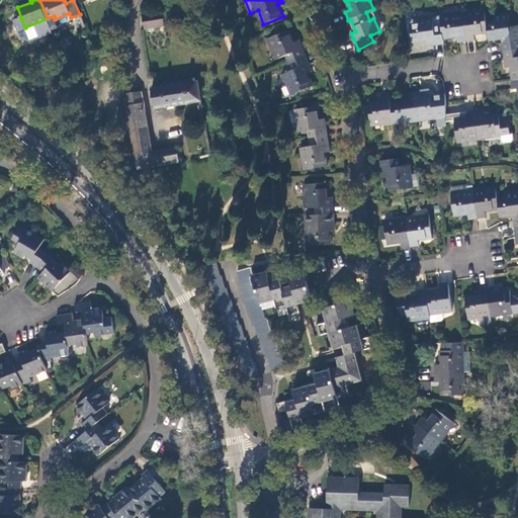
[(143,14),(145,28),(165,25),(163,10),(143,14)]
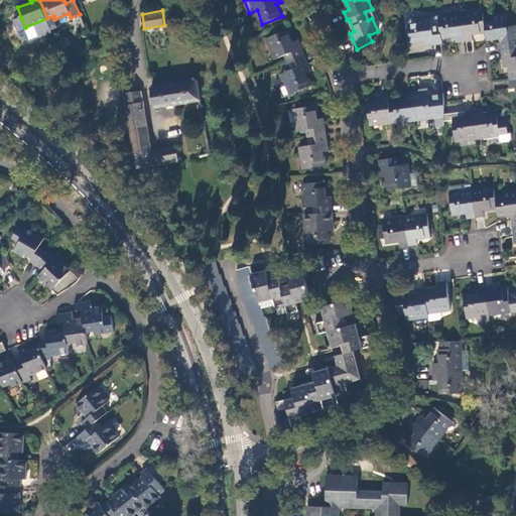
[(486,32),(485,21),(483,10),(461,14),(438,17),(440,26),(441,38),(452,36),(456,36),(456,41),(473,39),(473,33),(476,33),(486,32)]
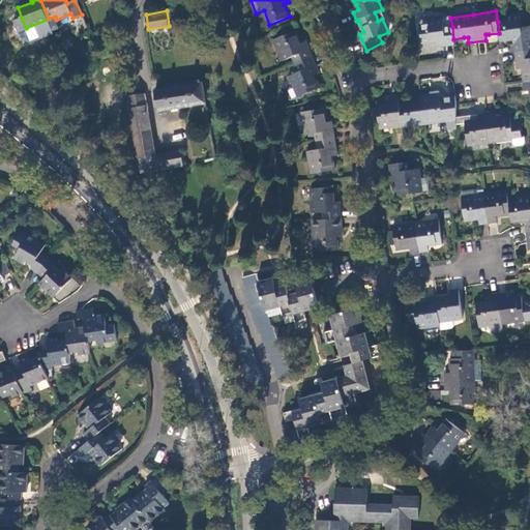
[(529,28),(528,27),(522,28),(520,15),(506,17),(506,20),(498,22),(499,33),(500,40),(514,38),(514,45),(518,64),(519,68),(524,68),(526,83),(524,83),(525,91),(529,90),(529,28)]
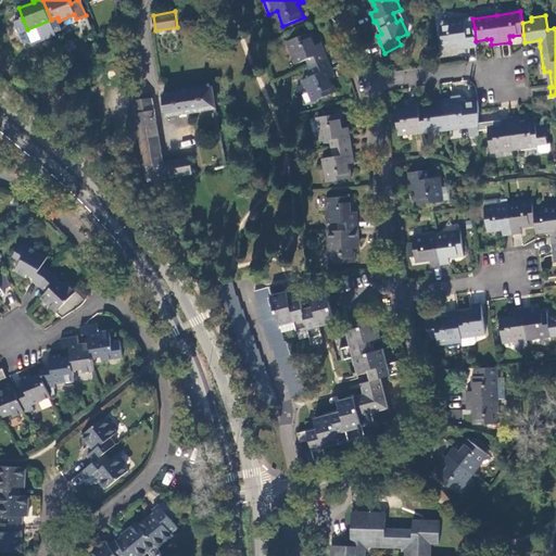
[(34,45),(57,35),(51,20),(27,29),(23,20),(15,22),(23,41),(34,45)]
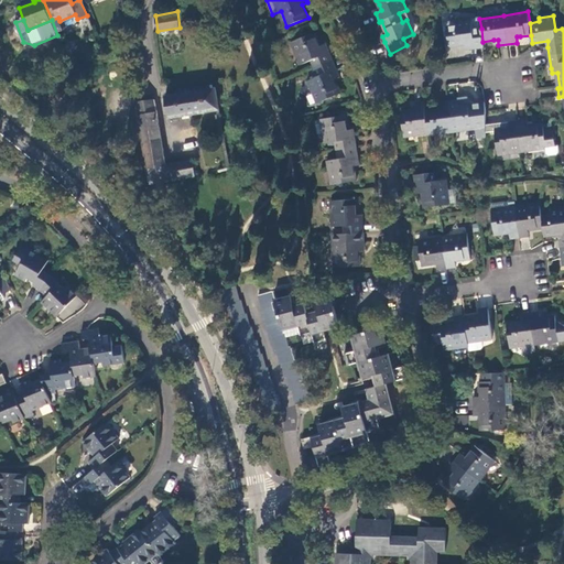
[(483,42),(481,29),(472,30),(470,20),(456,22),(456,26),(447,29),(449,46),(465,44),(465,49),(483,46),(483,42)]
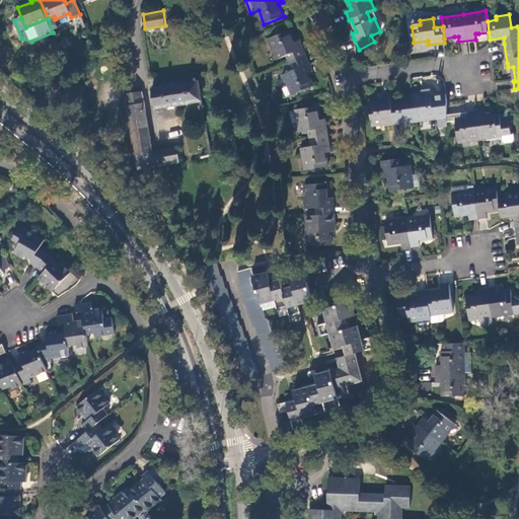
[(294,94),(313,86),(308,73),(313,71),(310,65),(302,46),(300,41),(296,43),(290,29),(271,39),(279,59),(288,56),(294,70),(286,73),(294,94)]
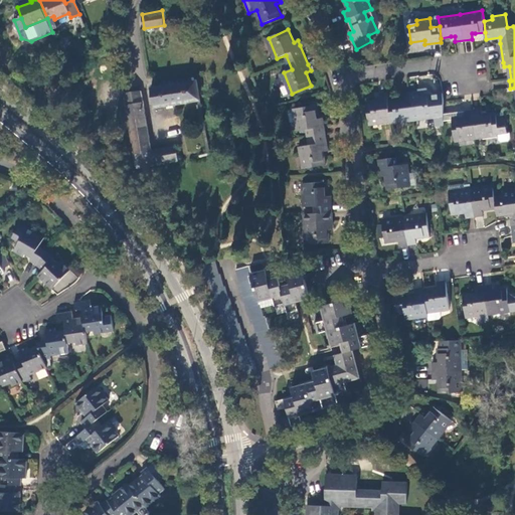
[(200,101),(197,80),(152,88),(155,108),(200,101)]
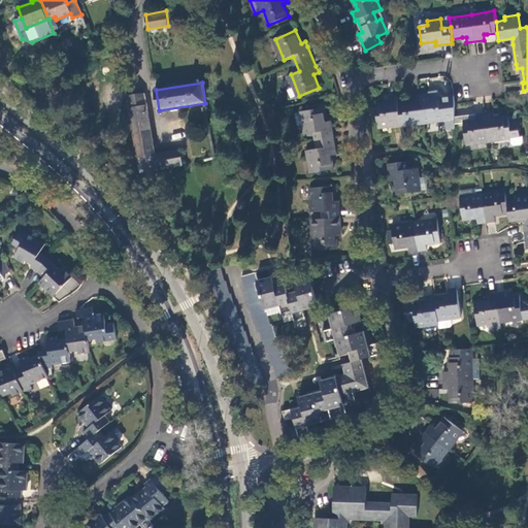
[(140,171),(183,165),(180,151),(156,155),(145,93),(128,96),(140,171)]
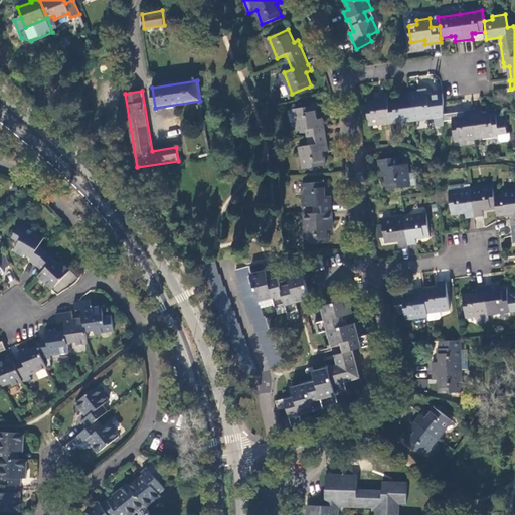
[(375,103),(367,104),(370,125),(437,116),(434,96),(423,97),(419,98),(418,92),(401,94),(402,99),(398,100),(388,101),(387,94),(379,96),(380,102),(375,103)]
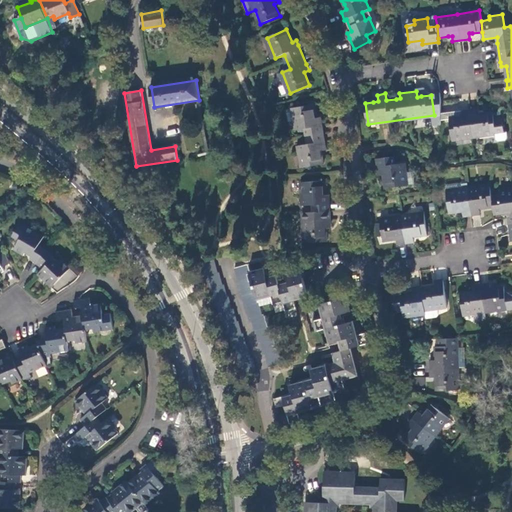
[(298,146),(302,167),(322,164),(320,150),(325,149),(324,143),(321,123),(320,118),(315,118),(313,105),(286,109),(288,121),(295,120),(296,130),(305,129),(308,144),(298,146)]
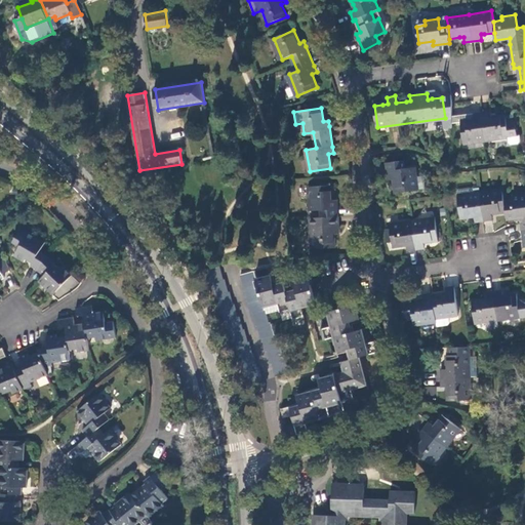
[(468,115),(452,117),(453,123),(460,122),(463,144),(509,137),(509,144),(512,146),(519,145),(520,142),(519,134),(517,135),(515,122),(507,123),(506,115),(496,117),(491,117),(491,112),(468,115)]
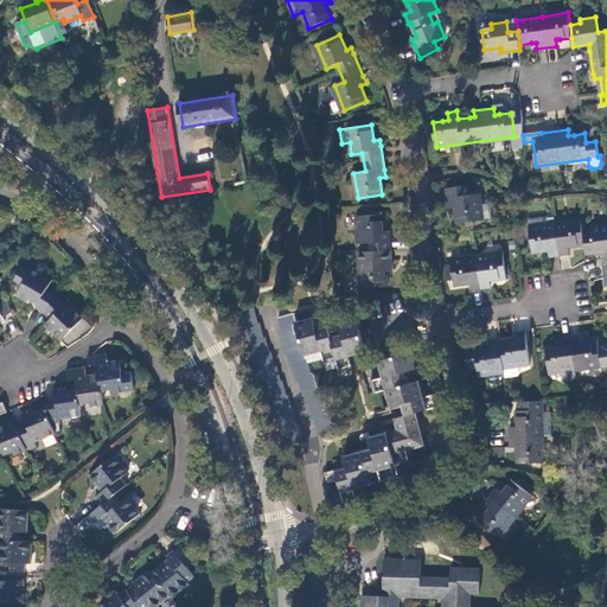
[(467,185),(447,189),(449,209),(457,208),(459,223),(492,218),(490,203),(481,204),(479,193),(470,195),(467,185)]
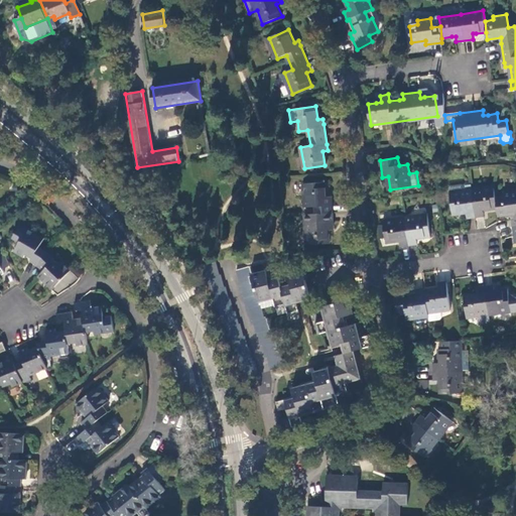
[(307,244),(329,243),(329,230),(333,230),(333,223),(332,203),(332,198),(327,198),(326,183),(304,184),(306,207),(315,206),(315,214),(305,215),(307,244)]
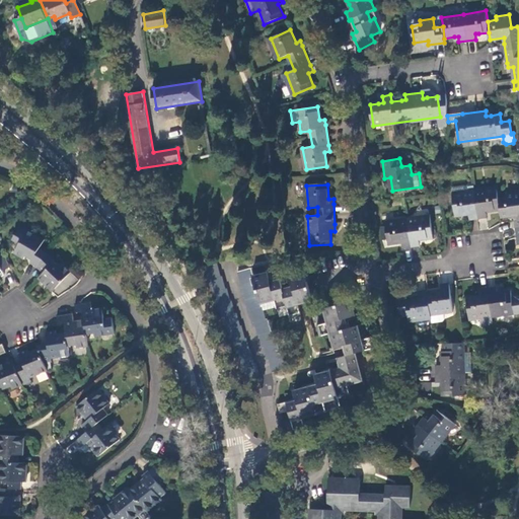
[(501,210),(500,201),(498,188),(474,192),(474,186),(452,189),(455,216),(464,215),(469,214),(470,220),(488,218),(487,212),(492,211),(501,210)]
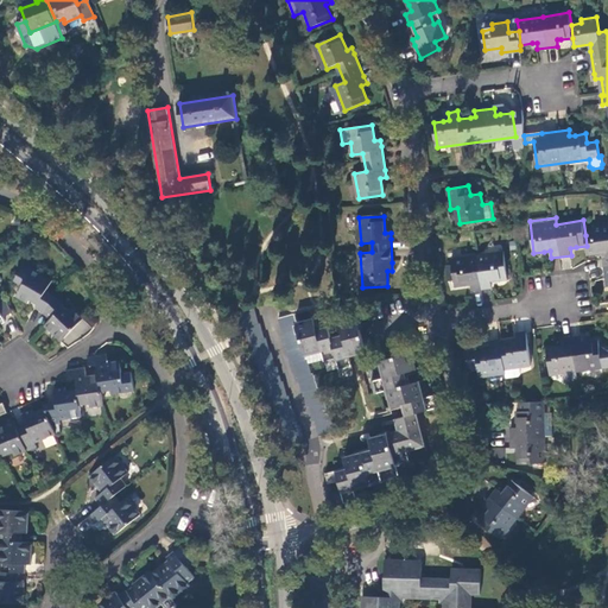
[(607,226),(594,228),(595,233),(586,235),(587,246),(588,254),(599,253),(603,252),(607,279),(607,286),(607,226)]
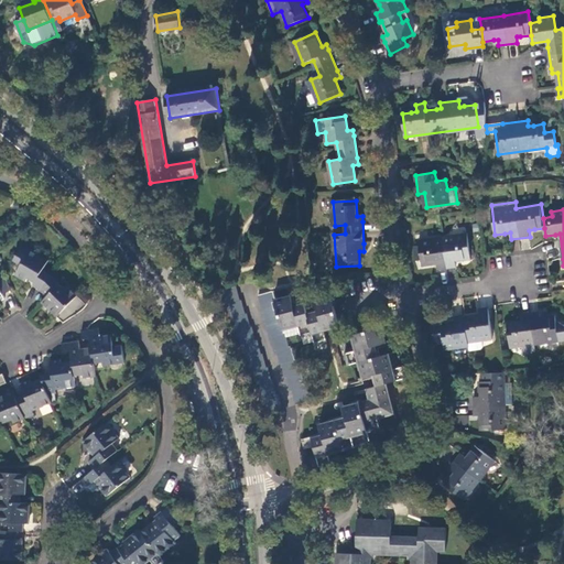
[(470,259),(467,236),(419,242),(422,266),(431,264),(437,263),(438,269),(456,267),(455,261),(462,260),(470,259)]
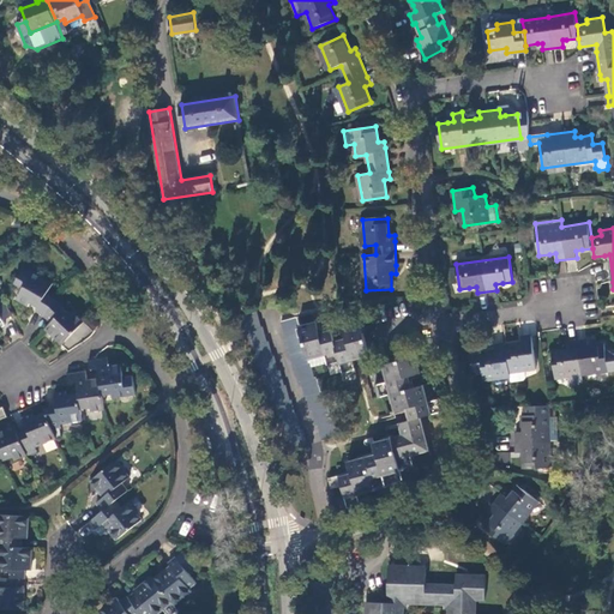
[(46,315),(56,299),(47,294),(54,284),(25,268),(16,284),(24,289),(17,300),(29,306),(31,302),(40,307),(37,311),(46,315)]
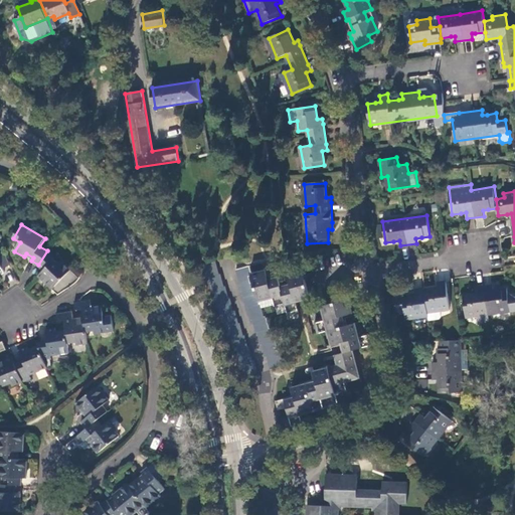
[(0,280),(2,279),(1,278),(6,274),(3,269),(11,266),(2,244),(0,245),(0,280)]
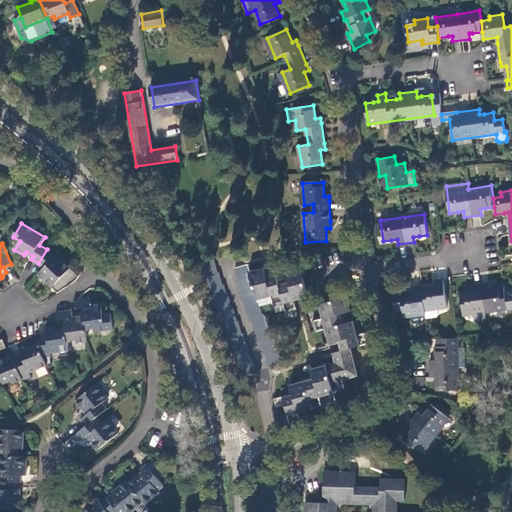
[(47,249),(38,263),(44,268),(39,274),(41,276),(52,287),(59,280),(66,287),(71,284),(76,280),(79,278),(80,276),(79,275),(63,260),(61,262),(47,249)]
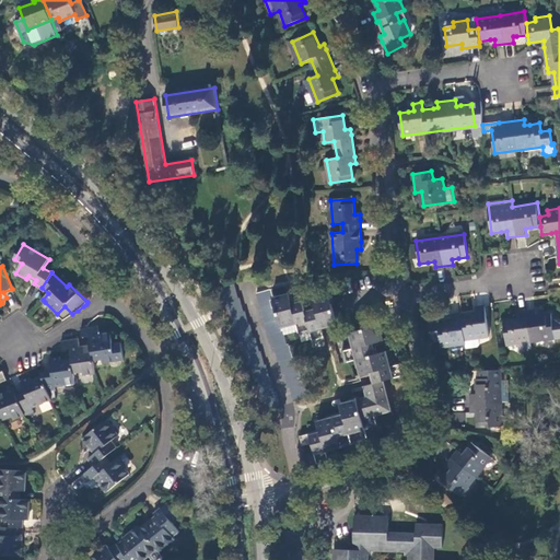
[(266,409),(280,406),(276,392),(275,392),(271,378),(269,378),(265,364),(264,365),(260,352),(258,352),(255,338),(253,339),(249,325),(247,326),(244,313),(243,313),(238,299),(237,299),(234,286),(220,289),(223,303),(225,302),(229,317),(230,316),(234,329),(235,328),(238,343),(241,342),(244,357),(246,356),(249,370),(251,369),(255,383),(257,382),(260,396),(261,396),(266,409)]
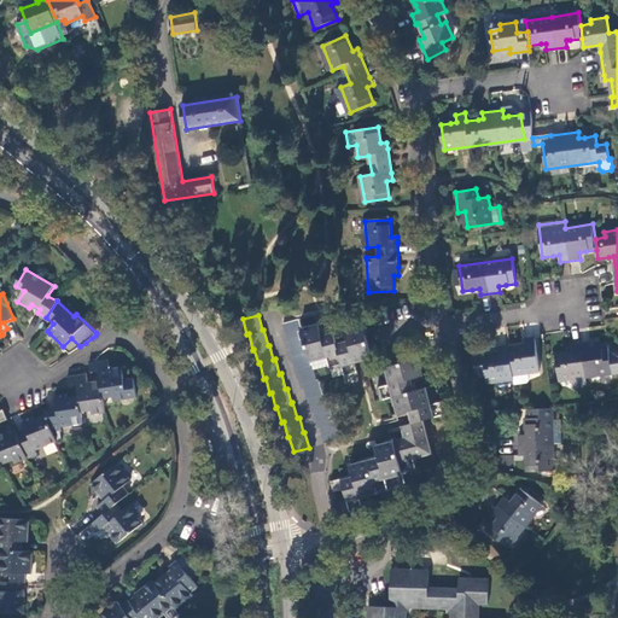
[(325,443),(340,438),(337,423),(334,424),(330,408),(328,408),(325,394),(322,394),(319,379),(316,379),(315,369),(313,363),(310,365),(302,330),(299,320),(284,324),(296,369),(298,369),(302,384),(303,383),(308,398),(309,397),(313,413),(315,412),(319,427),(320,427),(325,443)]
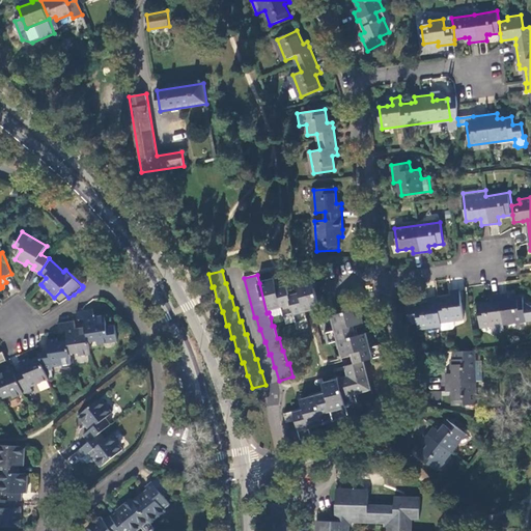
[(297,324),(308,322),(305,310),(319,306),(312,280),(298,284),(300,294),(289,297),(287,286),(277,289),(274,279),(259,283),(267,313),(269,312),(271,317),(284,314),(284,316),(295,313),(297,324)]
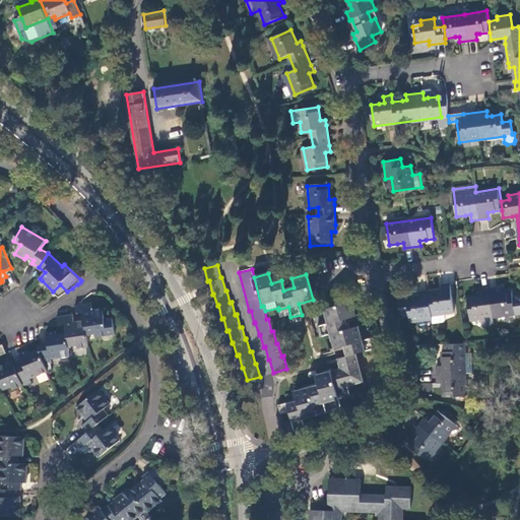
[(53,291),(59,297),(67,291),(60,284),(53,291)]
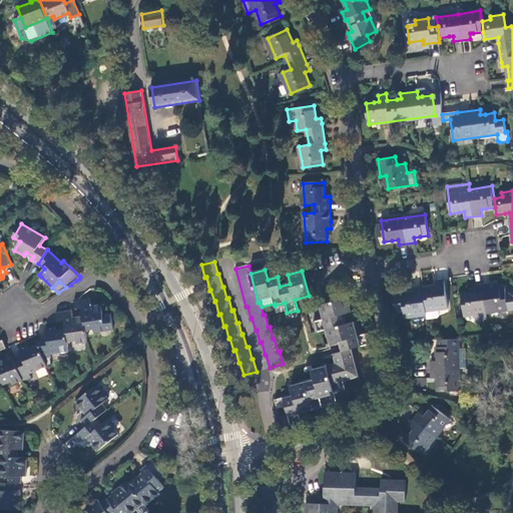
[(423,290),(423,287),(414,289),(415,295),(410,295),(403,296),(403,294),(394,295),(395,305),(398,313),(404,312),(405,319),(427,315),(427,320),(438,318),(439,317),(438,310),(448,309),(445,281),(436,282),(437,288),(432,289),(423,290)]
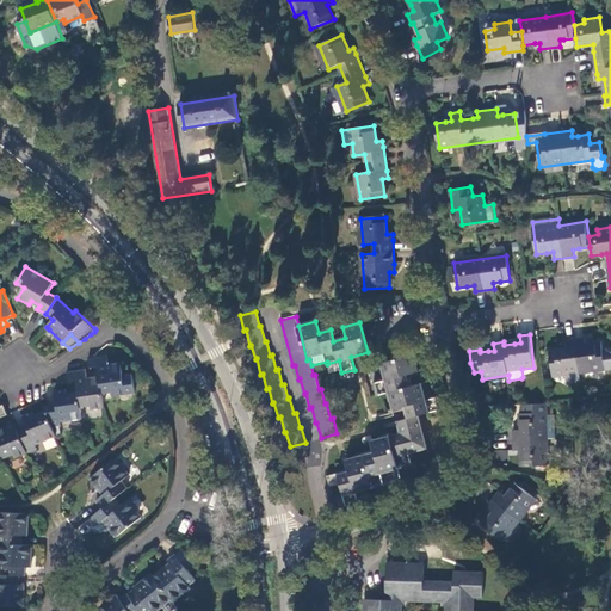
[(559,350),(550,351),(554,376),(567,374),(568,382),(580,381),(579,372),(610,366),(610,351),(606,349),(603,349),(603,344),(591,345),(586,346),(585,339),(565,341),(566,349),(559,350)]
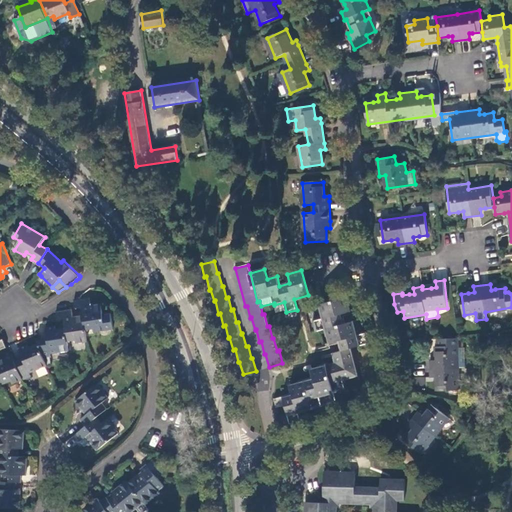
[(83,314),(86,330),(93,329),(93,331),(112,329),(110,313),(102,314),(100,303),(90,305),(89,297),(80,299),(74,300),(75,308),(82,307),(83,314)]
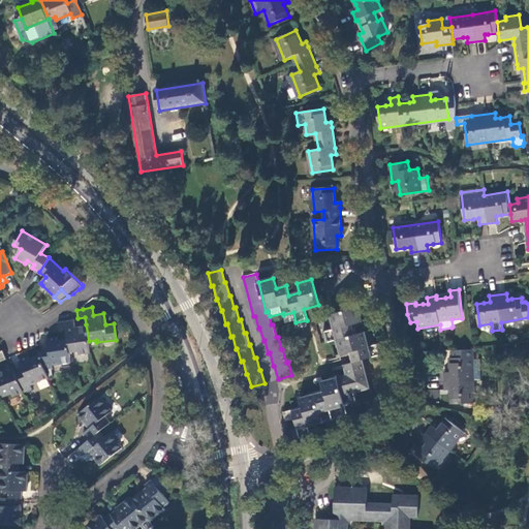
[(354,362),(362,360),(381,354),(378,344),(380,343),(376,329),(354,335),(351,323),(361,321),(358,307),(325,316),(330,331),(325,332),(329,342),(339,340),(342,353),(352,350),(354,362)]
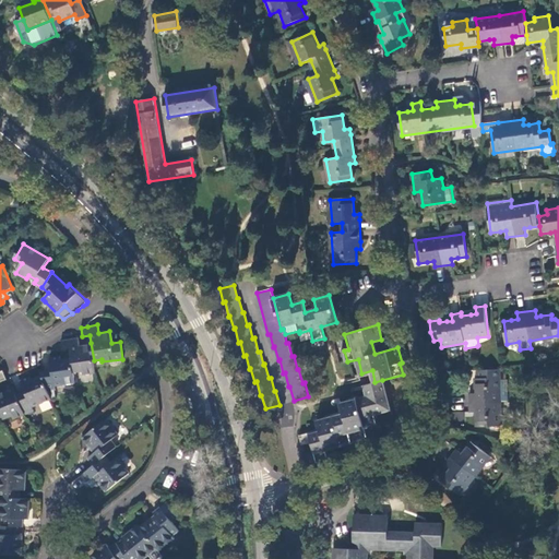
[(94,372),(95,372),(94,360),(91,343),(79,345),(78,336),(60,339),(61,347),(70,346),(71,356),(73,371),(82,371),(83,375),(94,372)]
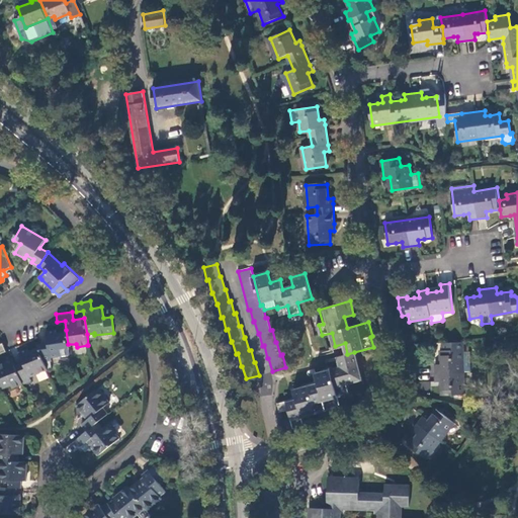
[(51,358),(70,355),(68,344),(66,330),(56,332),(56,329),(47,330),(48,342),(37,343),(39,348),(46,362),(51,361),(51,358)]
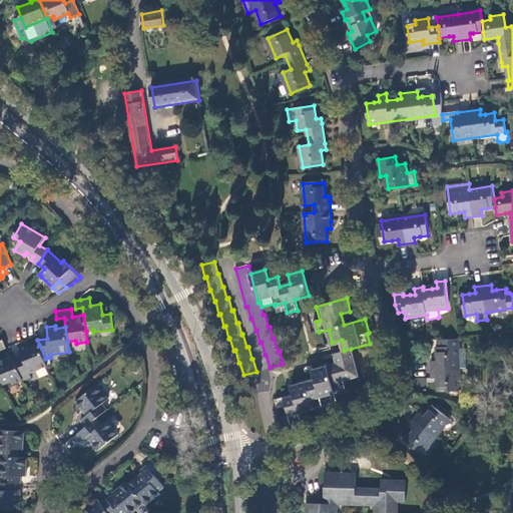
[(458,339),(439,339),(439,347),(436,347),(437,354),(437,361),(432,361),(432,377),(438,377),(438,382),(438,391),(460,391),(459,369),(466,368),(465,349),(458,349),(458,339)]
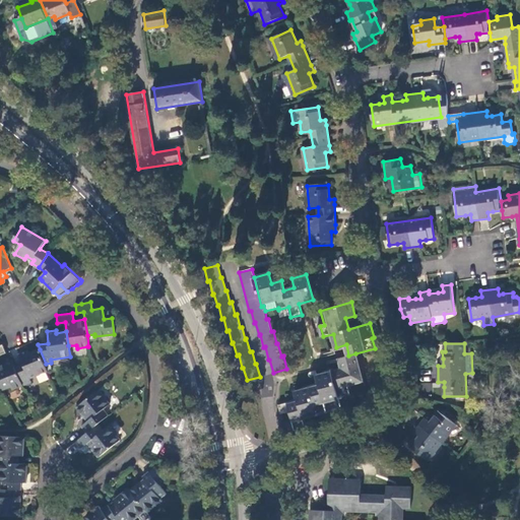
[(46,364),(40,349),(30,353),(29,351),(20,354),(24,365),(17,368),(24,386),(31,382),(33,382),(31,379),(48,371),(46,364)]
